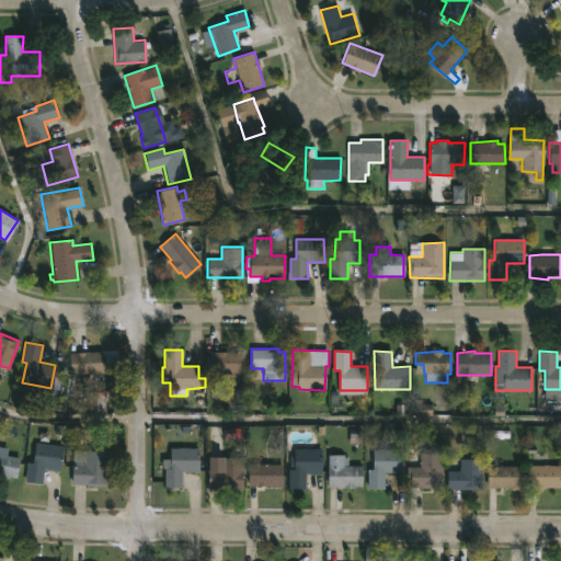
[(87,374),(70,375),(69,353),(104,352),(104,374),(87,374)]
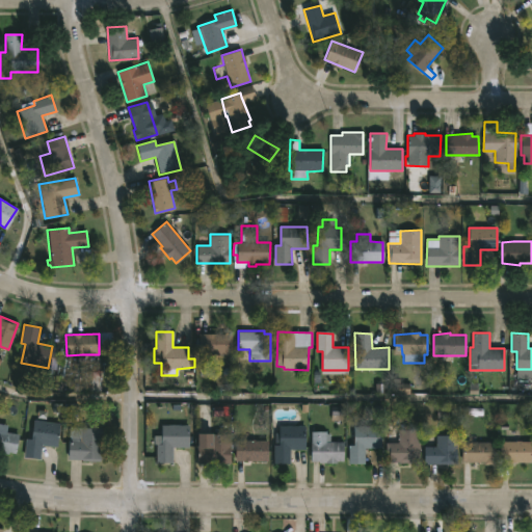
[(209,361),(198,361),(198,334),(231,334),(231,355),(209,355),(209,361)]
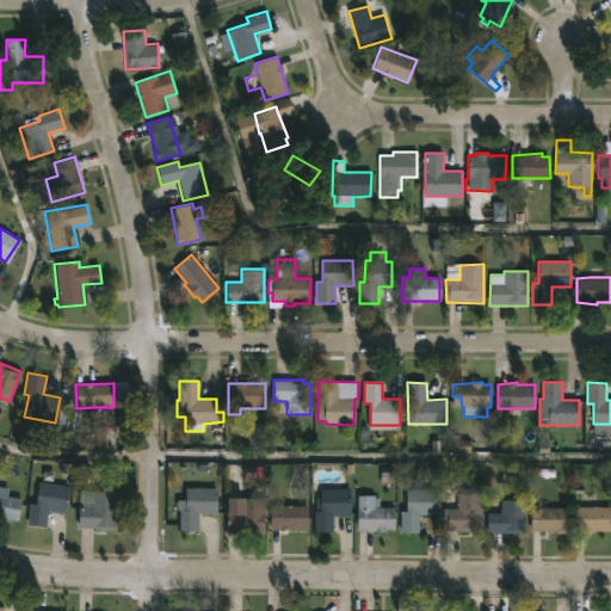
[(116,450),(85,449),(85,434),(91,434),(91,431),(98,431),(98,427),(116,427),(116,450)]
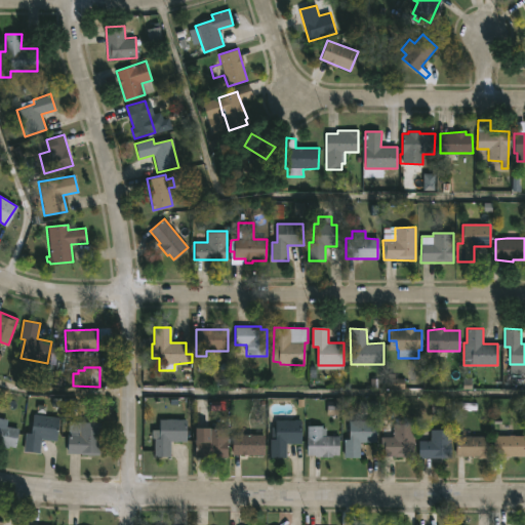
[(57,418),(55,441),(41,440),(40,454),(24,452),(26,433),(31,434),(33,415),(57,418)]
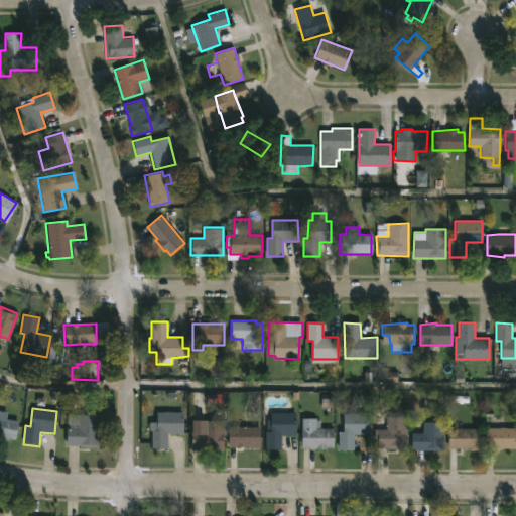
[(170,411),(183,412),(183,433),(167,433),(167,448),(152,448),(151,430),(156,430),(156,413),(170,411)]
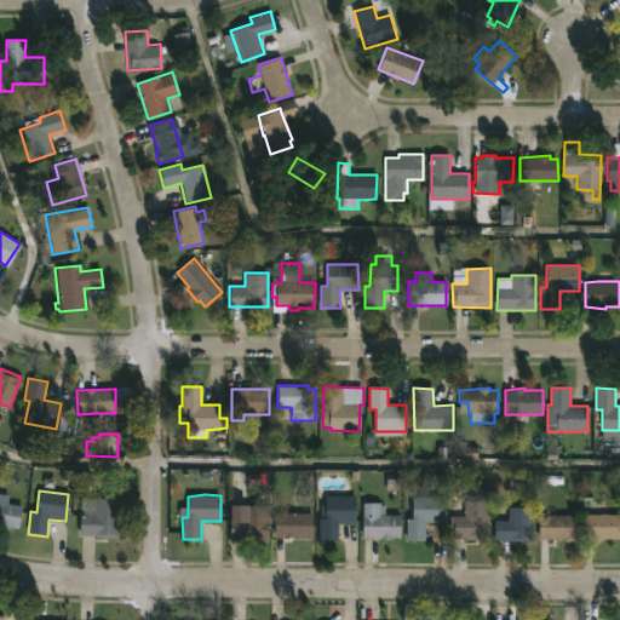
[(342,495),(356,497),(356,524),(338,524),(338,540),(319,540),(319,518),(321,518),(321,504),(325,504),(325,497),(337,498),(337,495),(342,495)]
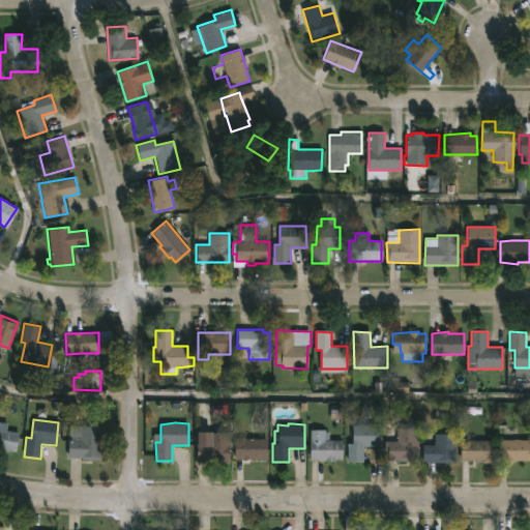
[(363,462),(347,462),(347,443),(352,443),(352,424),(381,424),(381,446),(363,446),(363,462)]
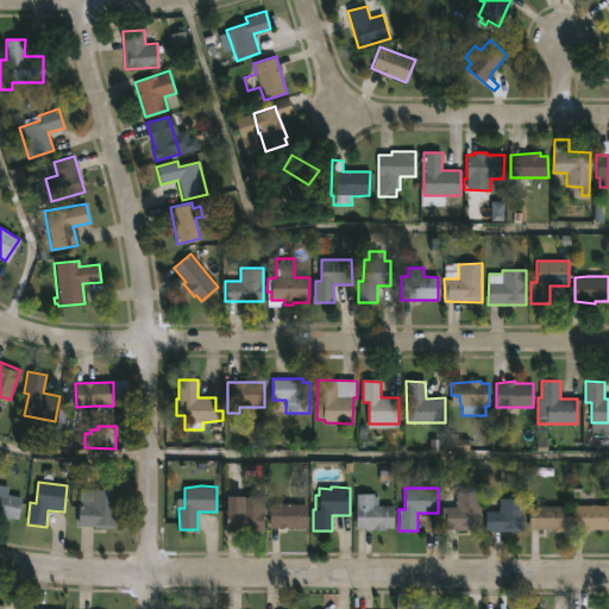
[(117,490),(115,528),(79,526),(79,506),(82,506),(82,489),(117,490)]
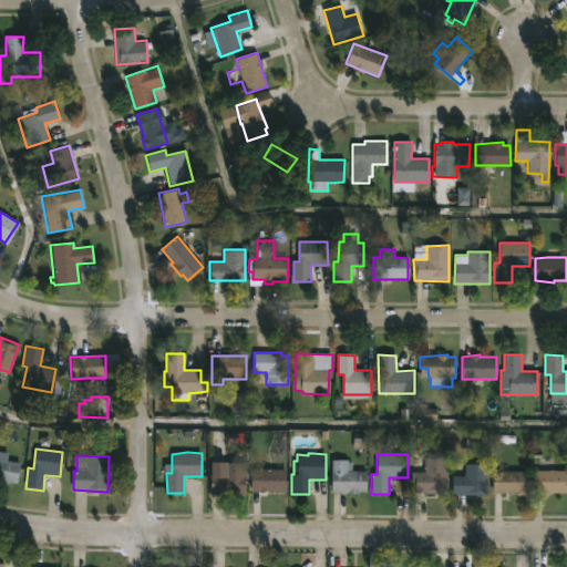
[(0,459),(21,463),(17,483),(9,482),(8,484),(0,483),(0,459)]
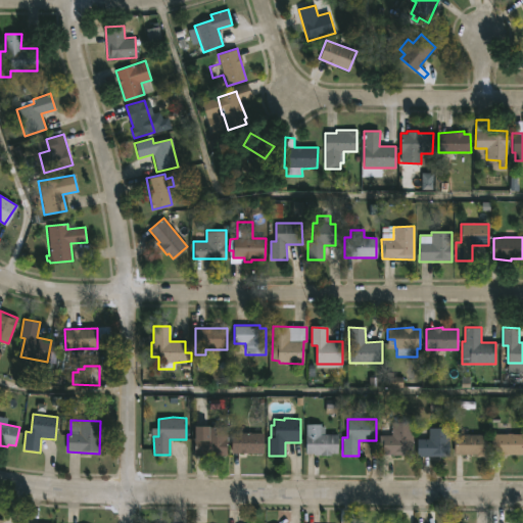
[(332,454),(332,456),(305,454),(305,424),(320,424),(320,434),(337,435),(337,454),(332,454)]
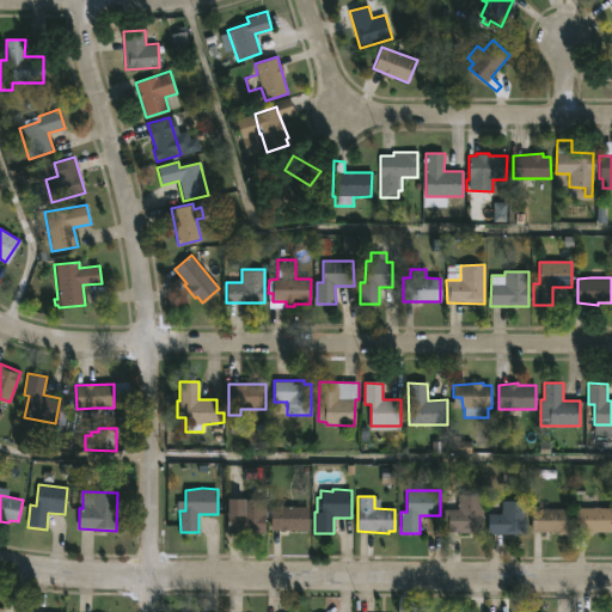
[(479,496),(479,533),(444,532),(445,509),(458,509),(458,496),(479,496)]
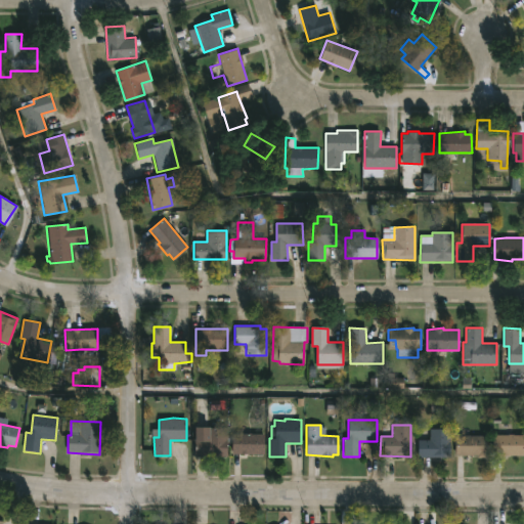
[(209,427),(209,428),(226,428),(226,455),(194,456),(194,428),(209,427)]
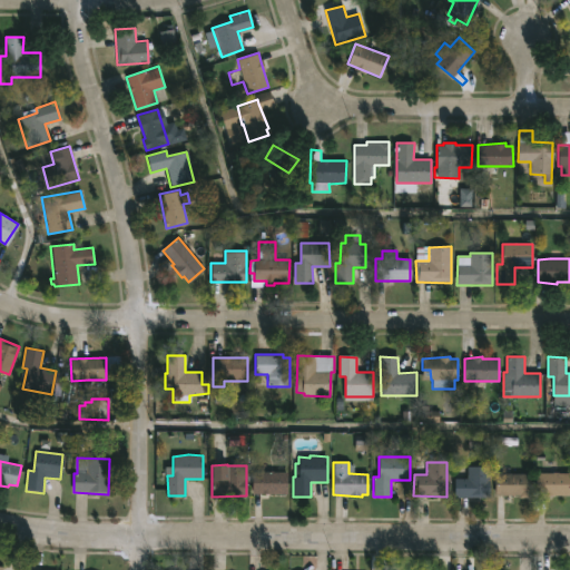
[(459,498),(454,499),(454,479),(467,479),(467,468),(489,468),(489,498),(459,498)]
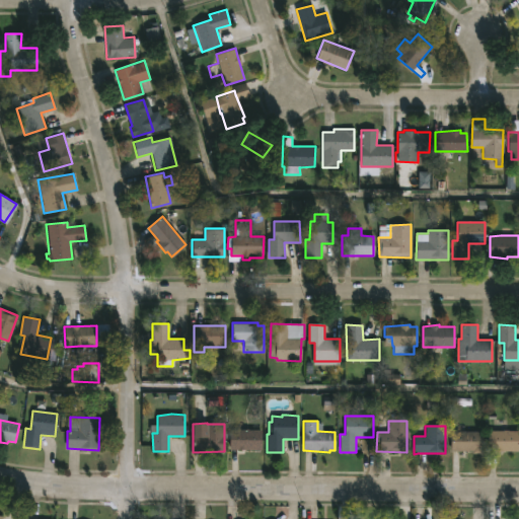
[(248,429),(262,430),(262,449),(229,449),(229,430),(248,429)]
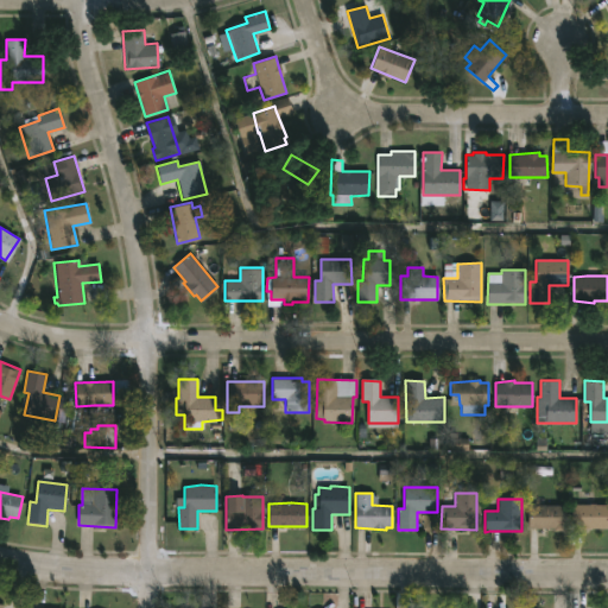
[(596,504),(596,506),(607,506),(607,527),(571,529),(571,505),(596,504)]
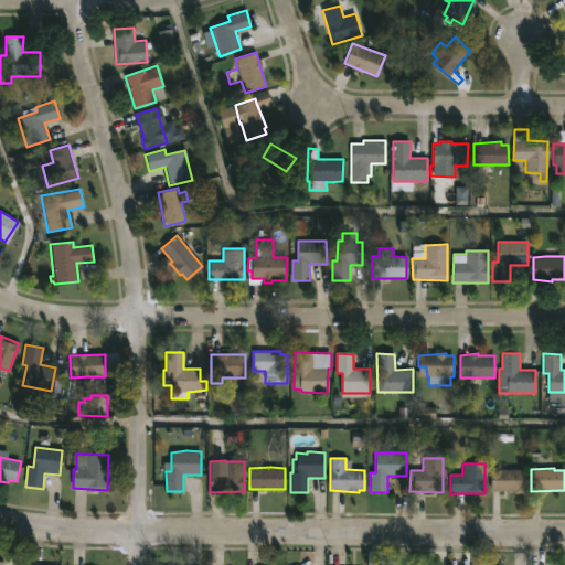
[(525,469),(524,491),(490,490),(491,469),(525,469)]
